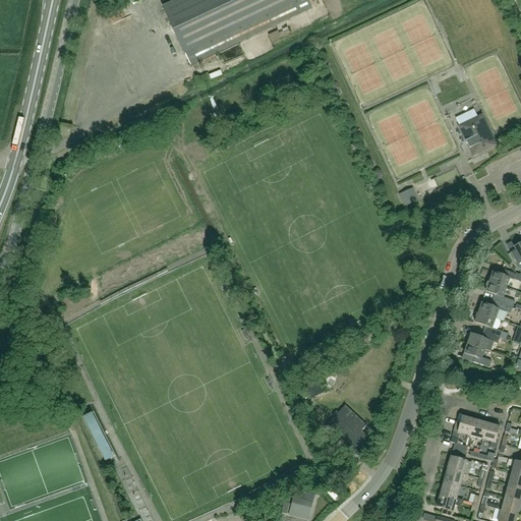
[(191,65),(310,9),(306,0),(178,0),(163,7),(185,54),(185,53),(191,65)]
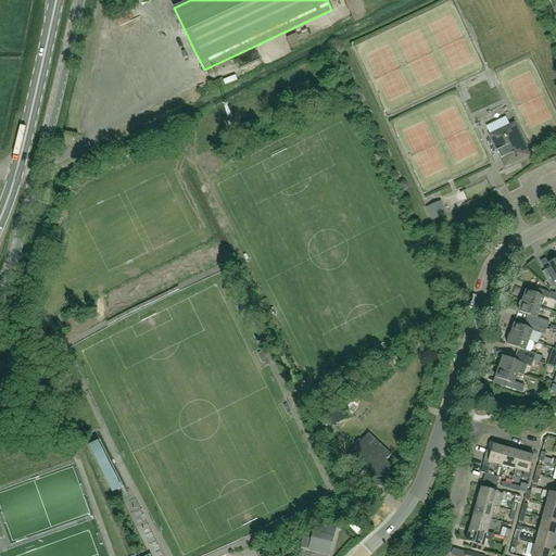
[(490,135),(504,167),(529,156),(515,124),(490,135)]
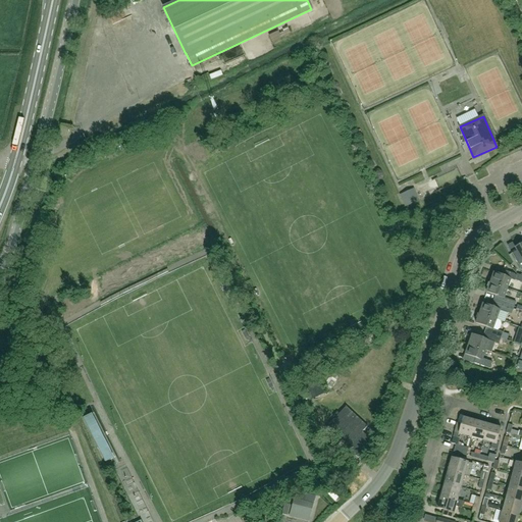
[(426,196),(435,194),(433,184),(424,186),(426,196)]
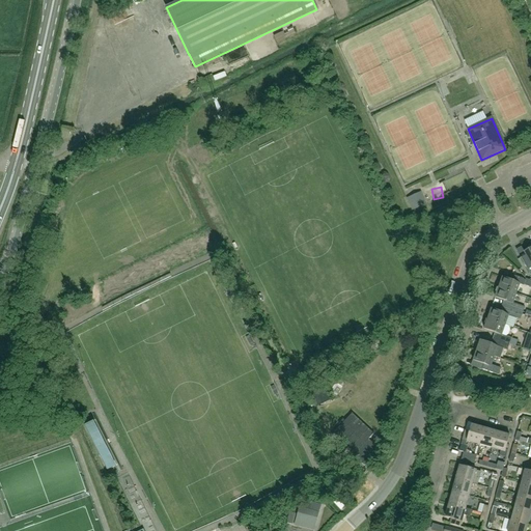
[(420,206),(415,195),(407,198),(412,211),(420,206)]
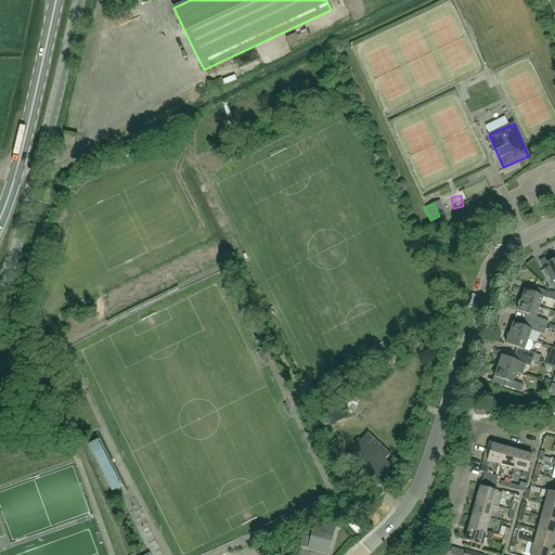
[(554,259),(547,263),(549,267),(544,270),(553,285),(554,283),(554,259)]
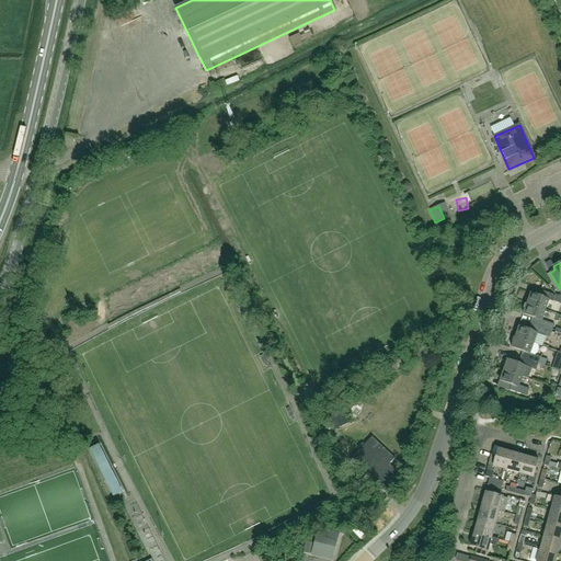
[(560,304),(560,296),(557,295),(554,296),(553,294),(545,290),(542,297),(530,293),(527,304),(545,310),(549,299),(560,304)]
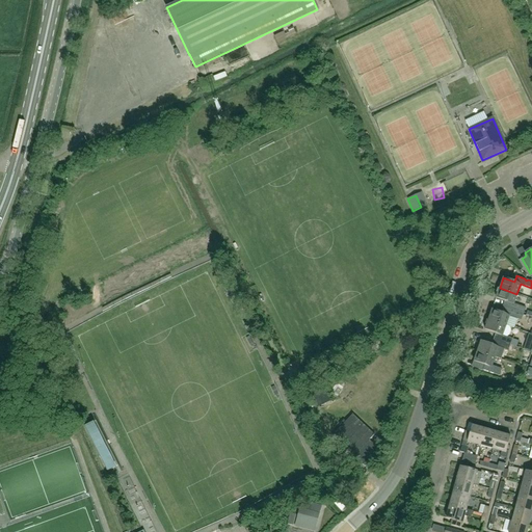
[(513,303),(516,294),(500,288),(496,298),(505,301),(503,307),(524,314),(526,308),(513,303)]
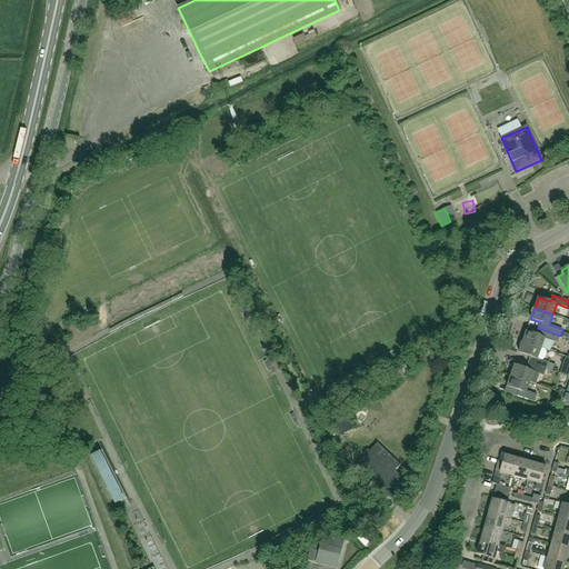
[(560,336),(538,328),(536,333),(526,330),(522,341),(541,348),(545,338),(558,342),(560,336)]
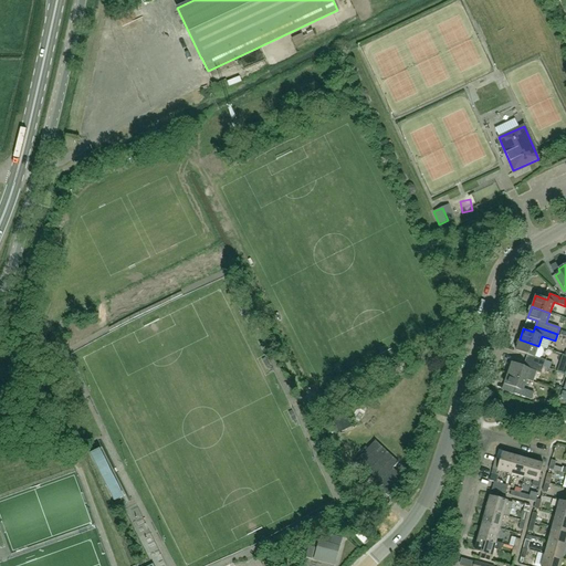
[(533,363),(538,365),(544,367),(546,360),(538,358),(541,357),(543,355),(543,353),(543,350),(543,347),(538,346),(520,339),(515,350),(527,355),(525,360),(533,363)]
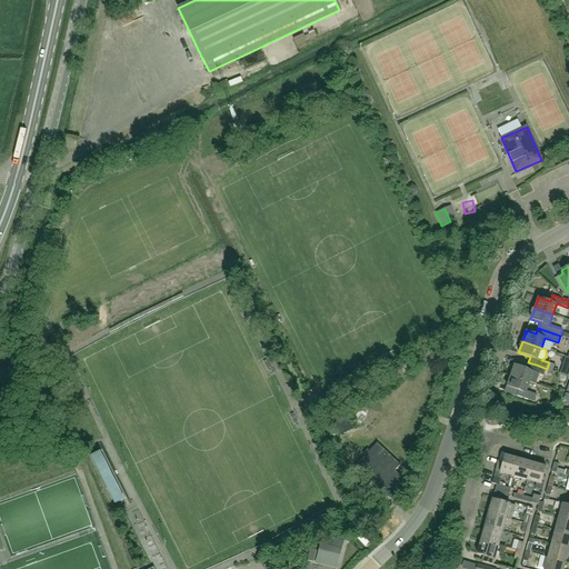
[(529,382),(533,371),(526,369),(515,365),(510,376),(529,382)]
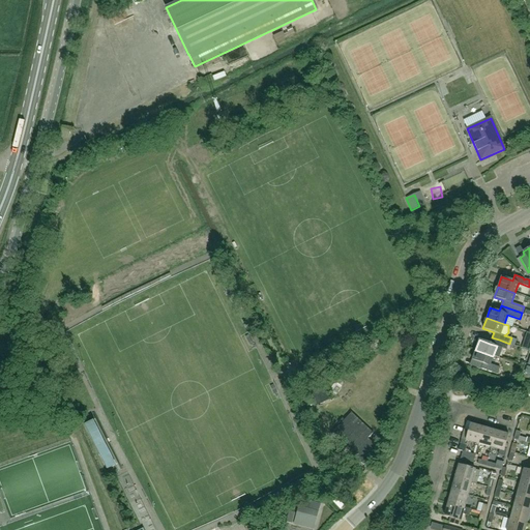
[(499,340),(497,346),(507,349),(509,344),(504,342),(499,340)]
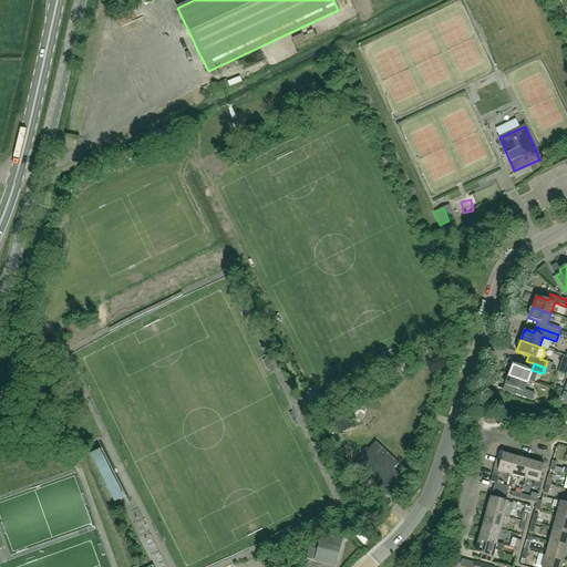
[(566,370),(566,367),(560,366),(557,372),(565,375),(566,370)]
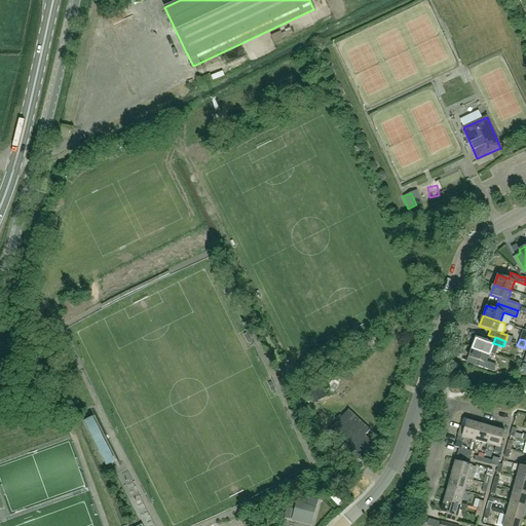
[(496,365),(486,362),(489,353),(472,347),(468,358),(479,361),(477,366),(493,371),(496,365)]
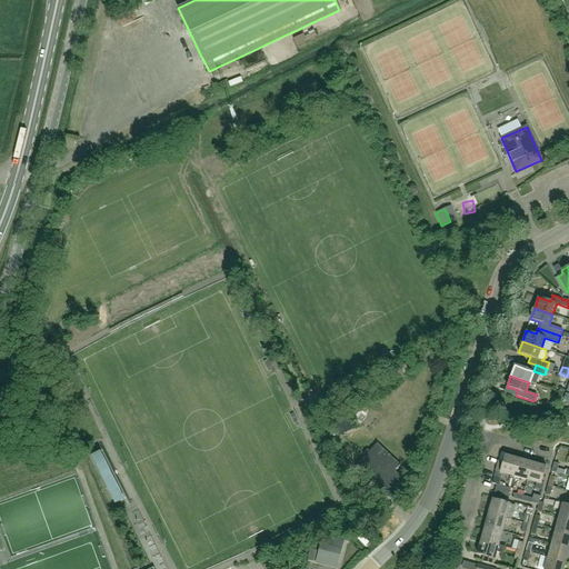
[(370,451),(357,466),(356,466),(358,469),(368,478),(365,480),(363,482),(368,486),(375,492),(379,488),(390,499),(400,488),(407,481),(396,471),(400,465),(377,443),(370,451)]
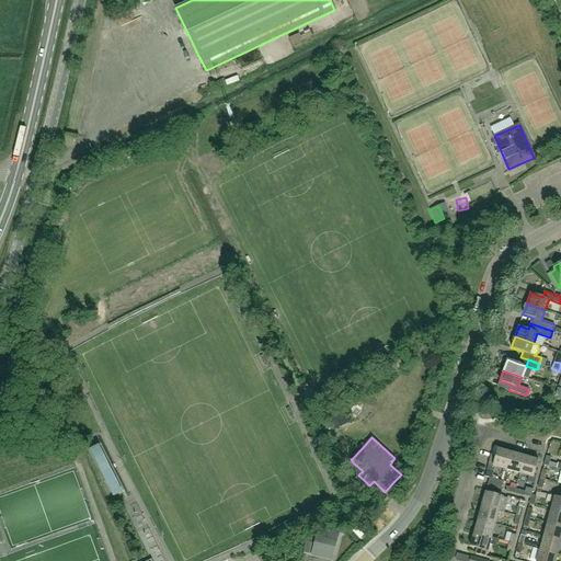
[(488,465),(493,466),(506,469),(512,451),(497,448),(495,456),(491,454),(488,465)]
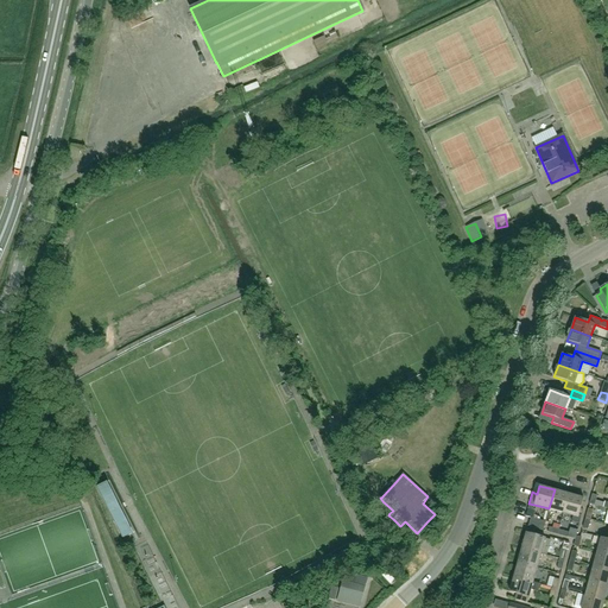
[(109,488),(101,492),(111,511),(118,507),(115,504),(116,502),(109,488)]
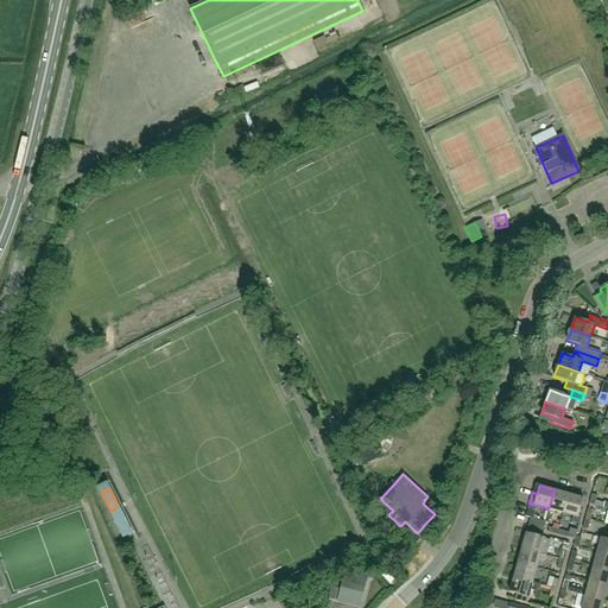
[(563,513),(569,494),(555,489),(549,508),(563,513)]
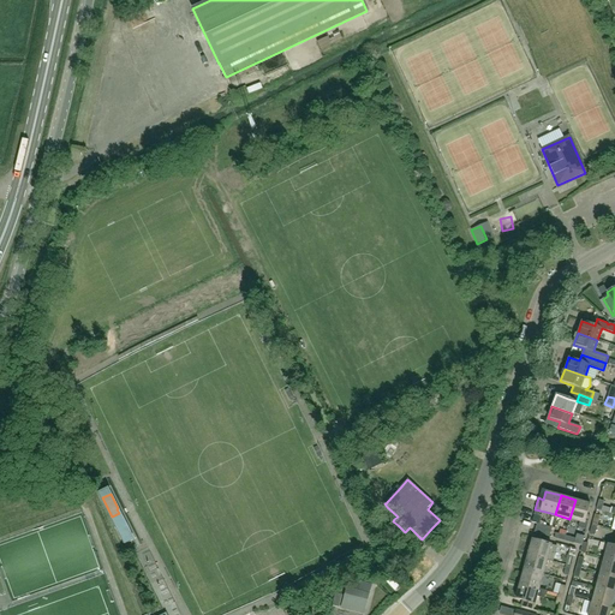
[(575,500),(569,519),(579,521),(578,527),(585,530),(587,521),(585,520),(590,503),(575,500)]
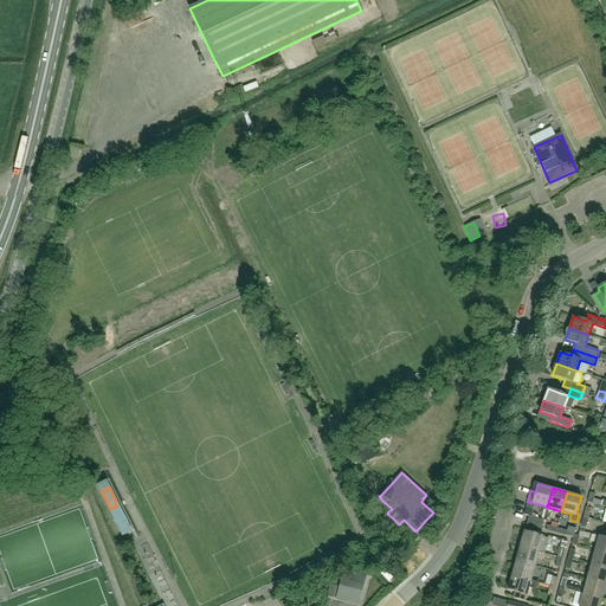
[(527,524),(541,529),(545,520),(529,516),(527,524)]
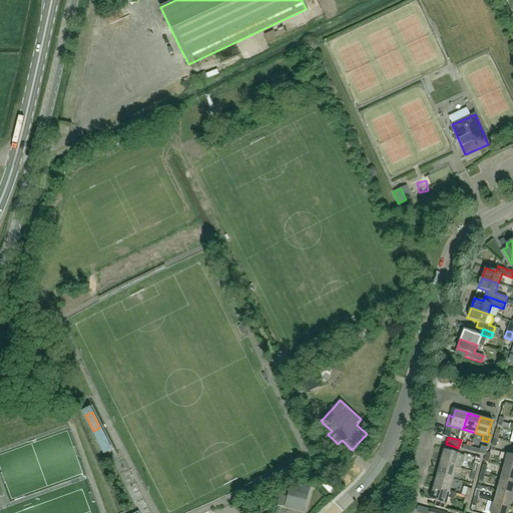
[(471,451),(471,447),(472,444),(468,443),(467,446),(464,445),(463,449),(471,451)]
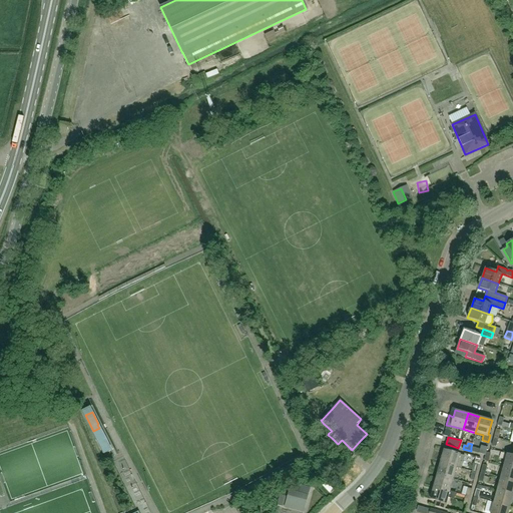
[(441,462),(456,466),(460,454),(444,450),(441,462)]
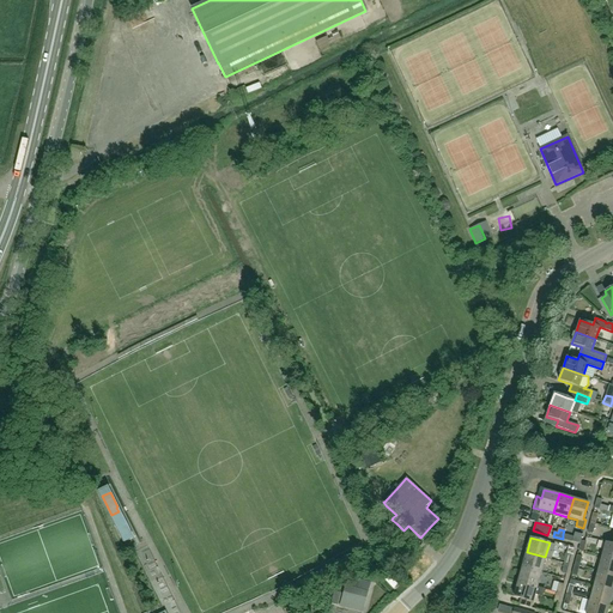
[(602,557),(612,559),(612,544),(606,542),(602,557)]
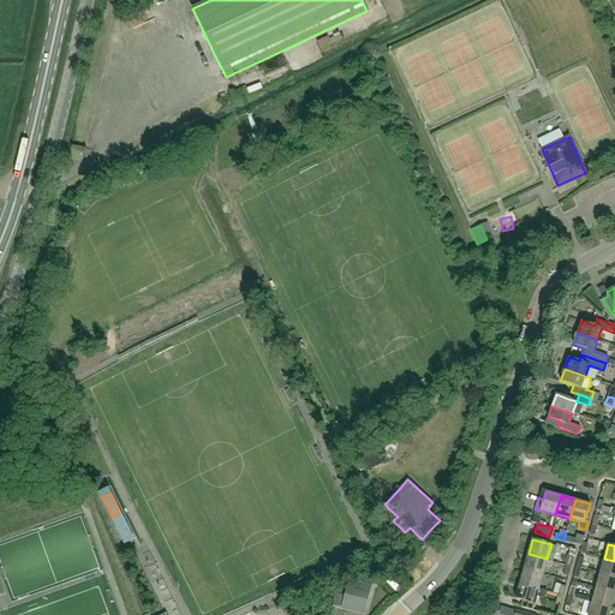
[(524,568),(543,574),(547,559),(529,554),(524,568)]
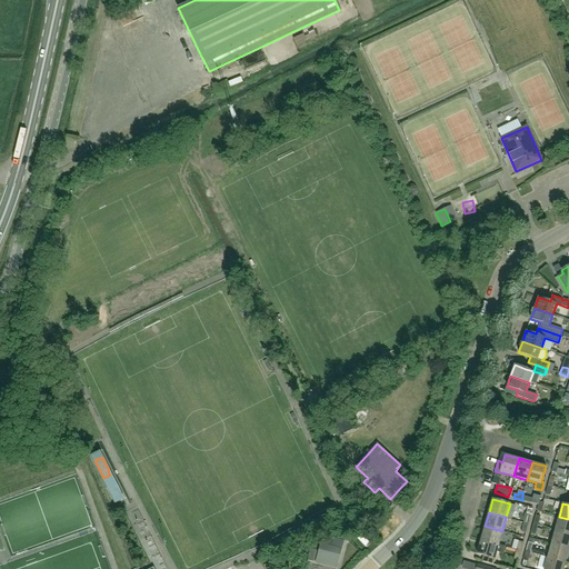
[(555,530),(568,533),(568,519),(559,517),(555,530)]
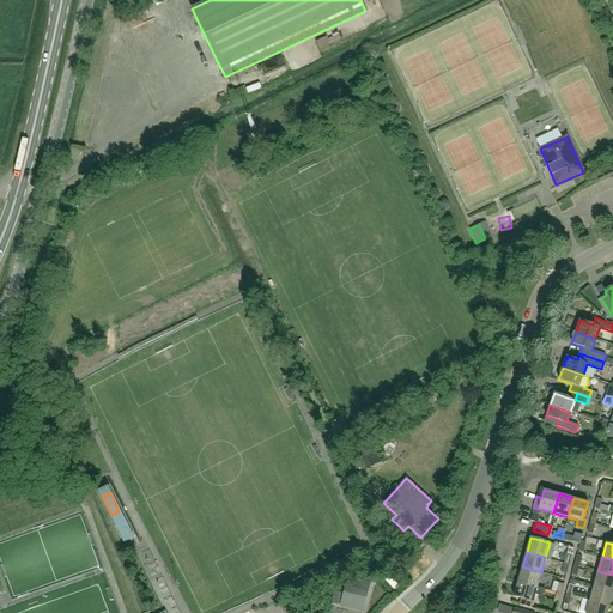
[(541,572),(522,566),(519,582),(536,587),(541,572)]
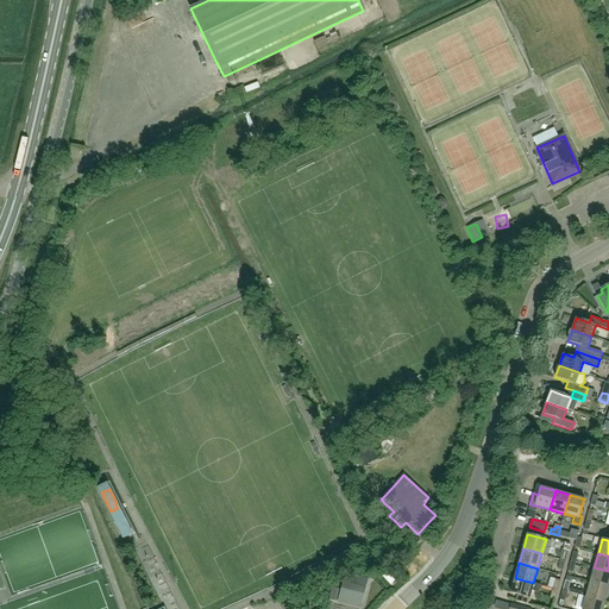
[(608,588),(608,585),(608,571),(594,567),(590,583),(608,588)]
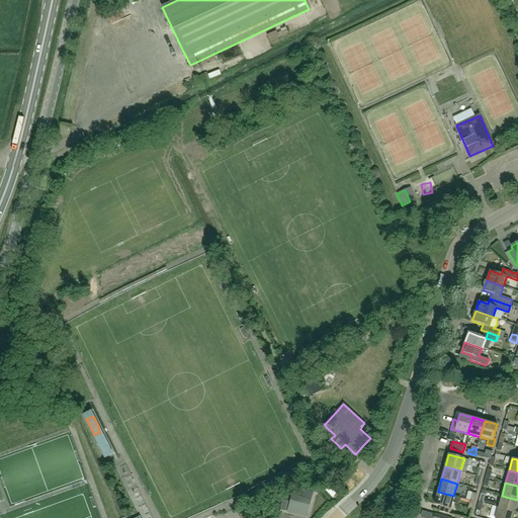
[(448,513),(451,503),(458,504),(460,498),(453,496),(438,492),(434,504),(440,506),(439,510),(448,513)]
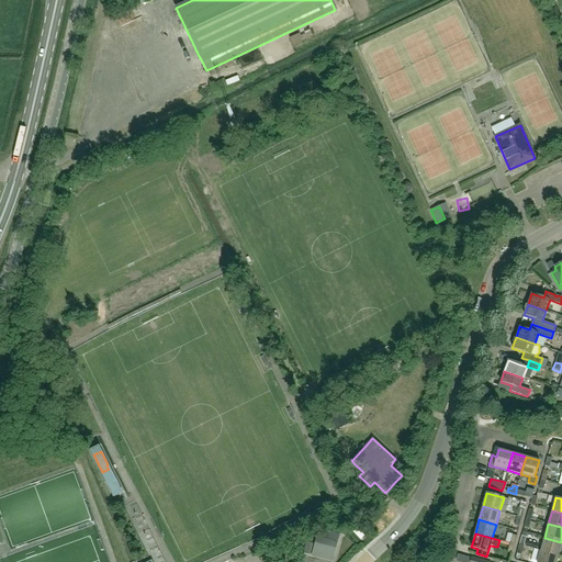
[(312,555),(315,557),(333,561),(337,542),(316,537),(312,555)]
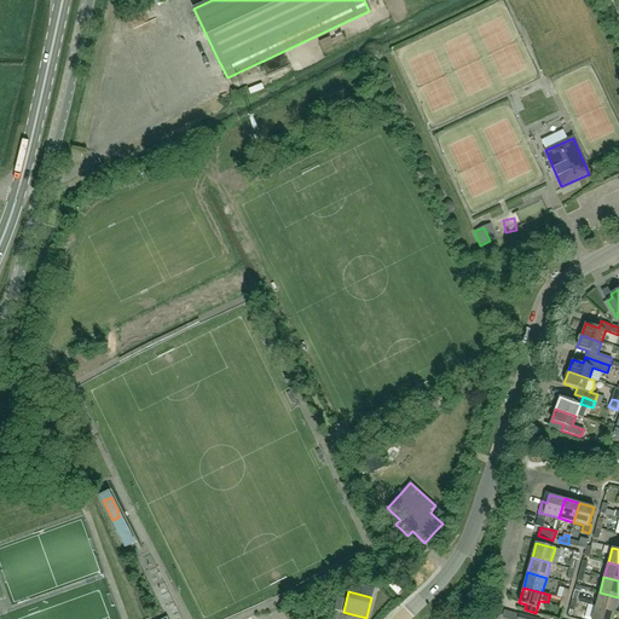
[(618,597),(600,593),(596,607),(614,612),(618,597)]
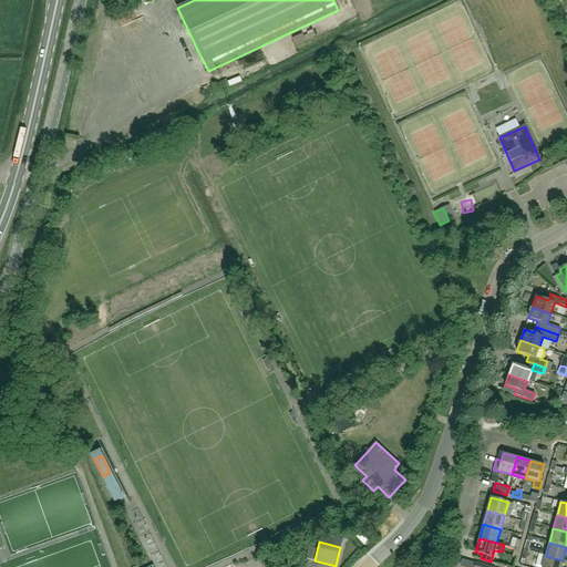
[(307,558),(309,559),(312,560),(316,548),(309,546),(307,558)]
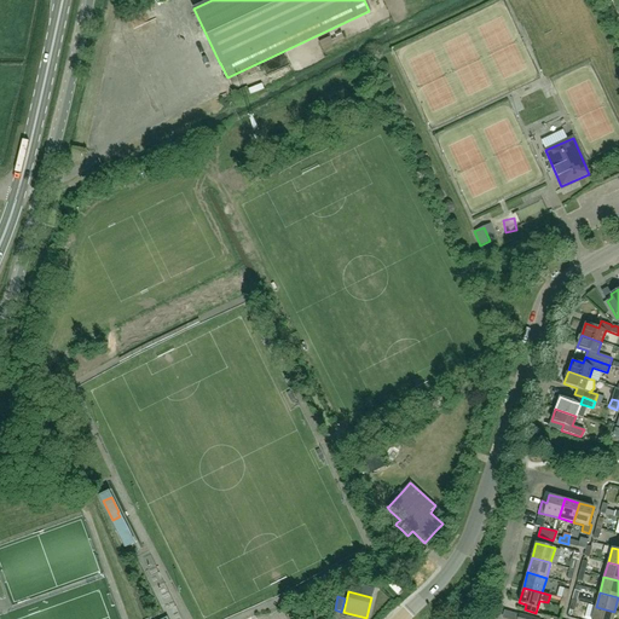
[(612,618),(614,612),(596,607),(591,618),(612,618)]
